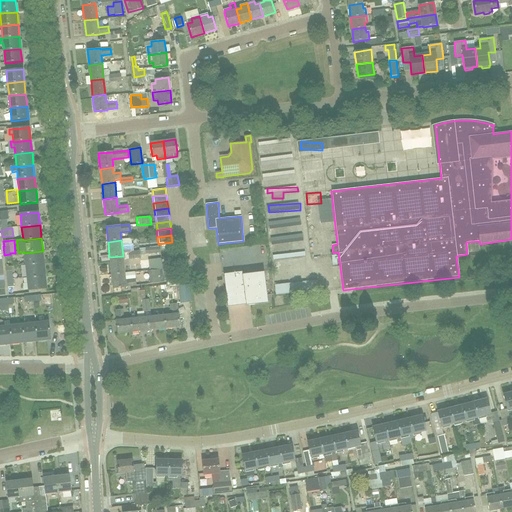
[(43,251),(24,253),(26,265),(44,263),(43,251)]
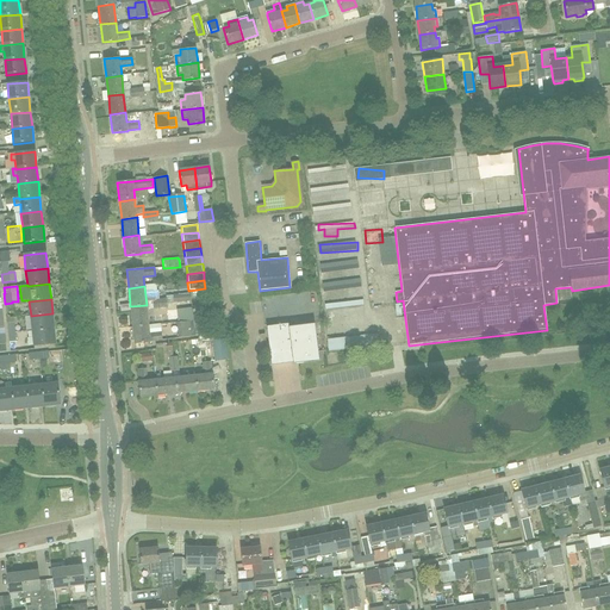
[(366,300),(328,305),(329,311),(366,306),(366,300)]
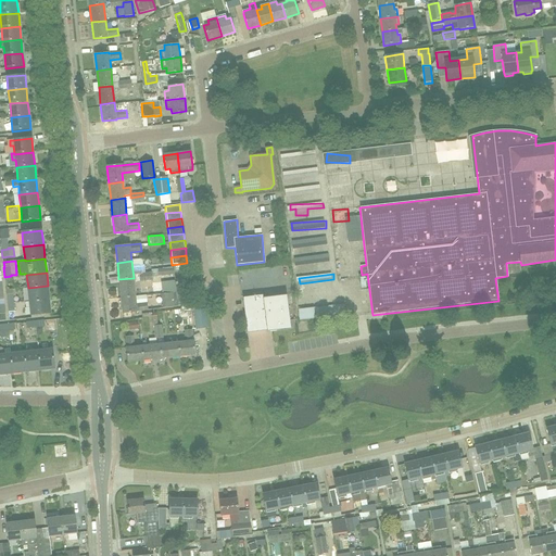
[(134,278),(118,279),(121,295),(135,294),(134,278)]
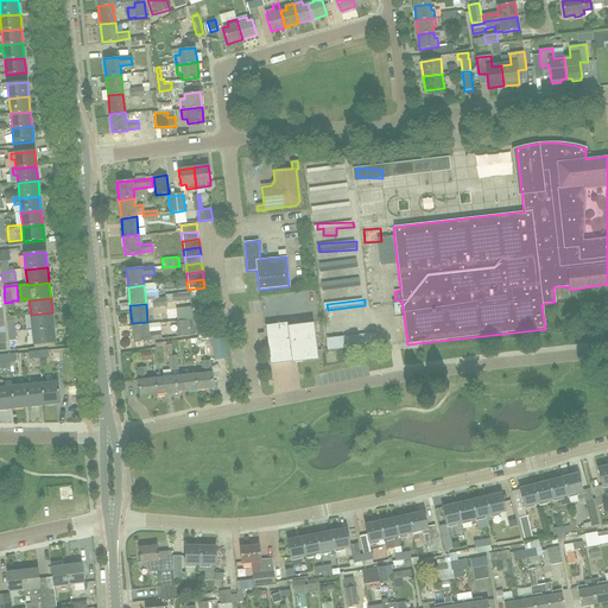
[(178,322),(192,320),(191,309),(191,308),(176,309),(178,322)]
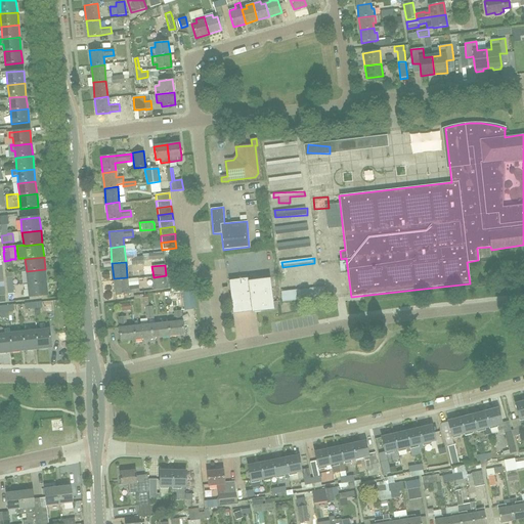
[(45,269),(27,271),(28,285),(46,282),(45,269)]
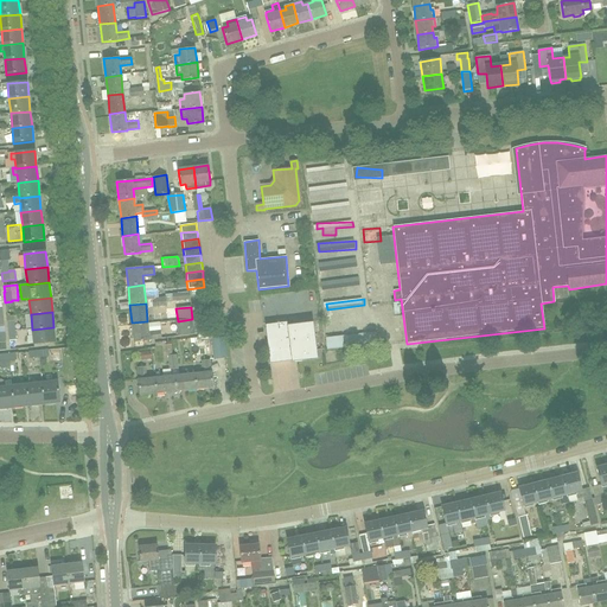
[(147,321),(132,323),(134,342),(149,340),(149,339),(161,338),(160,330),(148,331),(147,321)]
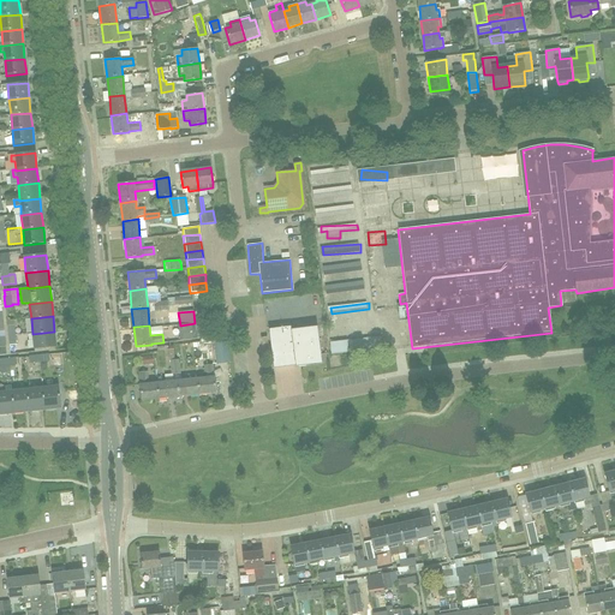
[(273,369),(299,365),(305,364),(321,363),(317,327),(293,330),(291,330),(290,327),(268,329),(269,333),(273,364),(273,369)]
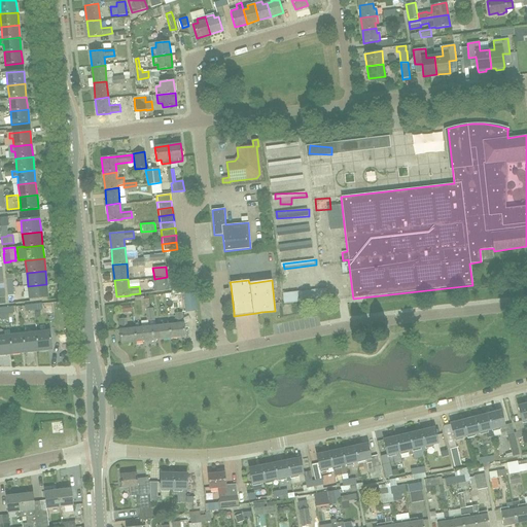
[(46,284),(28,286),(30,300),(48,297),(46,284)]
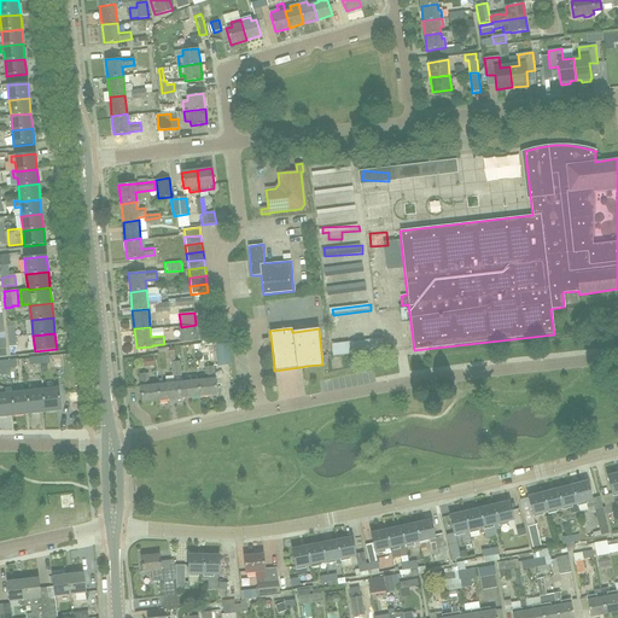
[(203,336),(204,345),(215,344),(214,336),(203,336)]
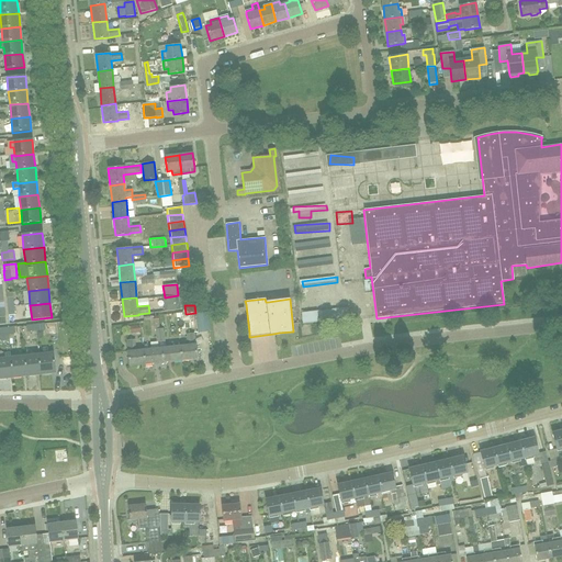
[(317,324),(316,311),(303,312),(304,325),(317,324)]
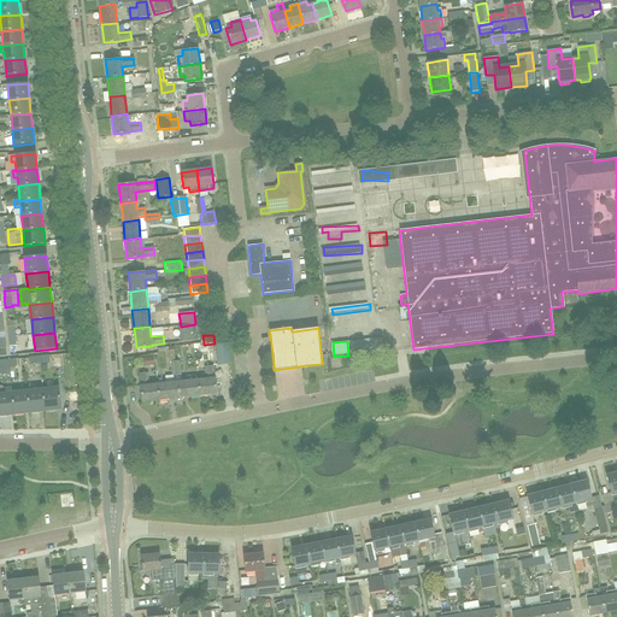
[(230,364),(229,344),(229,342),(216,345),(217,365),(230,364)]
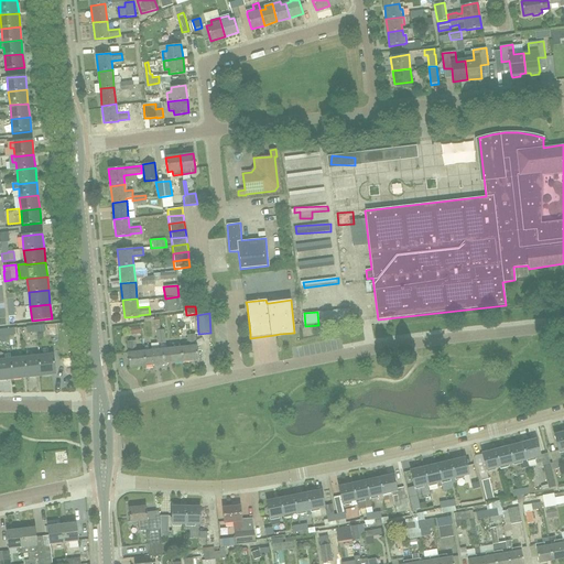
[(46,337),(45,326),(45,325),(26,327),(28,334),(36,333),(38,337),(46,337)]
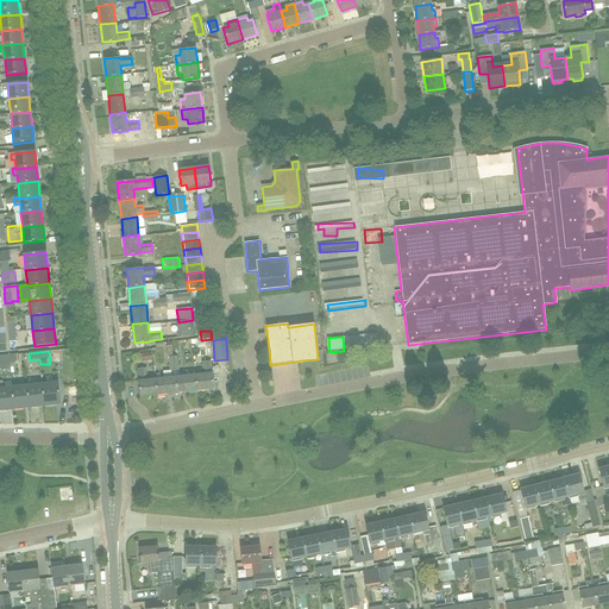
[(195,390),(214,388),(212,372),(211,374),(209,360),(201,362),(203,374),(193,375),(195,390)]
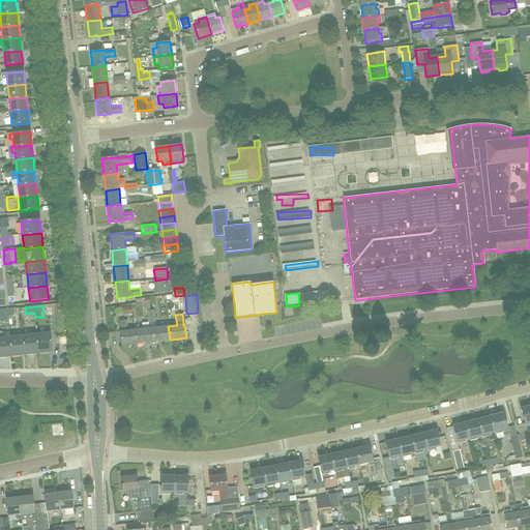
[(138,344),(137,330),(127,331),(126,321),(119,322),(121,333),(120,333),(122,346),(138,344)]
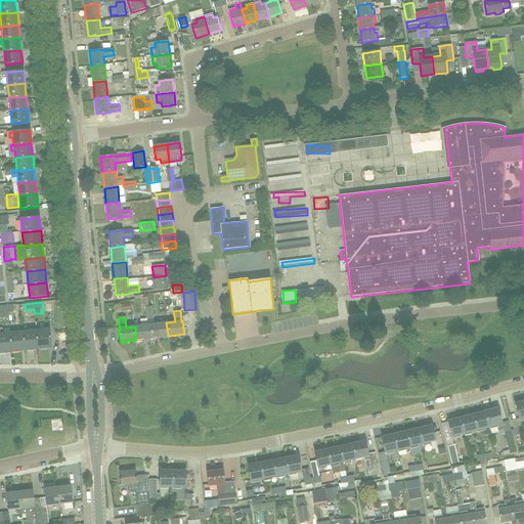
[(168,336),(166,322),(150,324),(153,338),(168,336)]
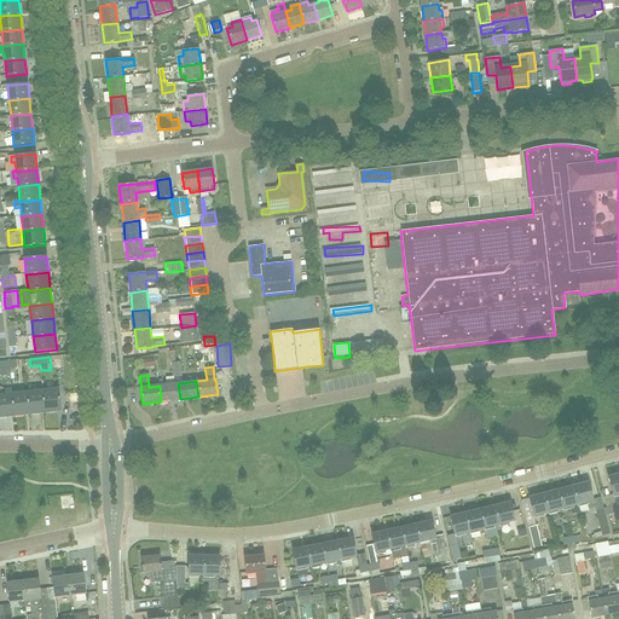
[(180,399),(178,383),(160,386),(161,401),(180,399)]
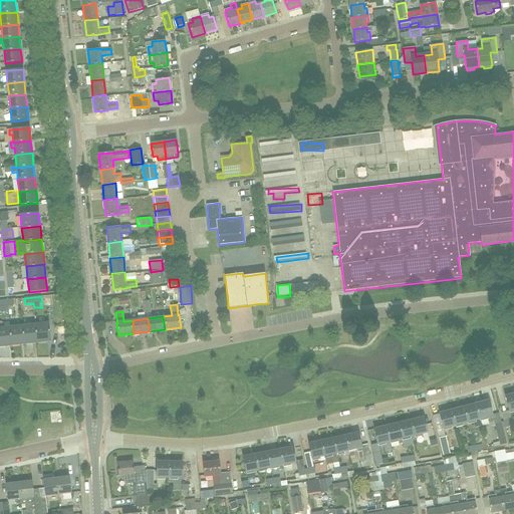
[(37,342),(50,341),(48,322),(35,324),(37,342)]
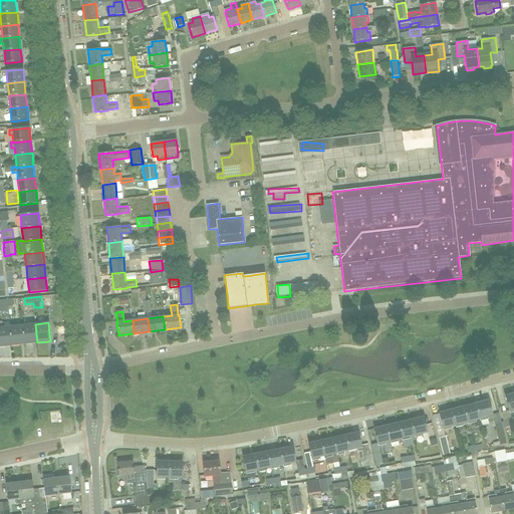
[(37,342),(35,324),(22,325),(24,343),(37,342)]
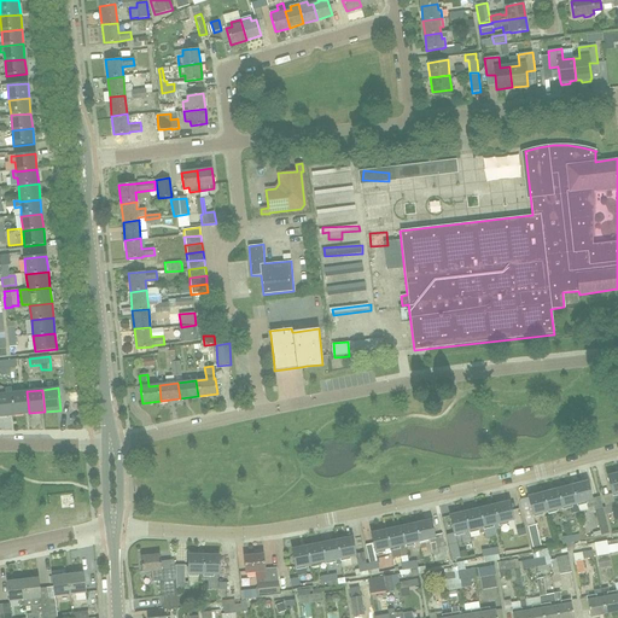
[(29,413),(27,391),(12,394),(15,415),(29,413)]
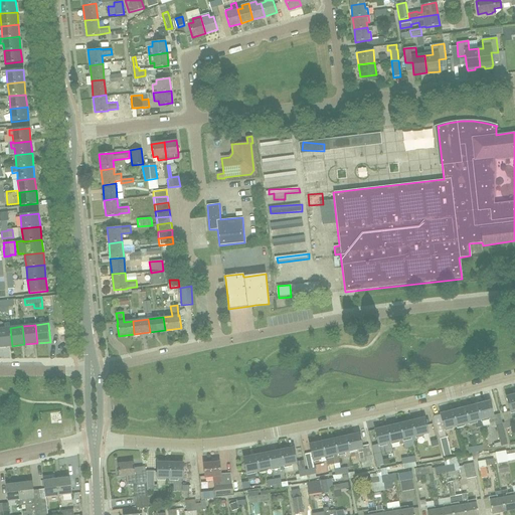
[(0,347),(12,346),(10,328),(0,328),(0,347)]
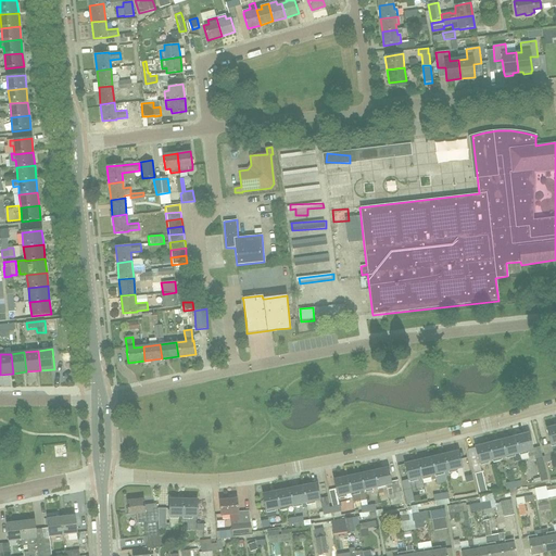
[(530,416),(517,418),(519,426),(532,424),(530,416)]
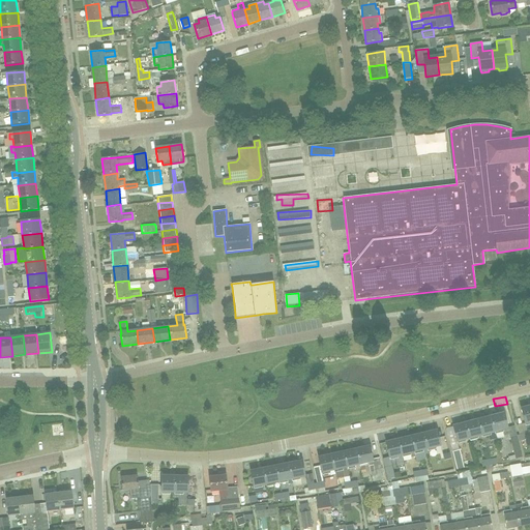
[(529,406),(521,409),(525,423),(525,422),(526,425),(529,424),(529,406)]
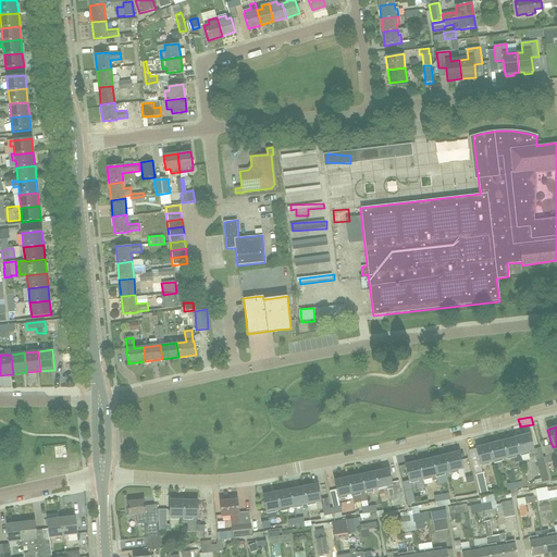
[(520,456),(529,454),(529,457),(535,455),(533,449),(530,434),(516,437),(520,456)]
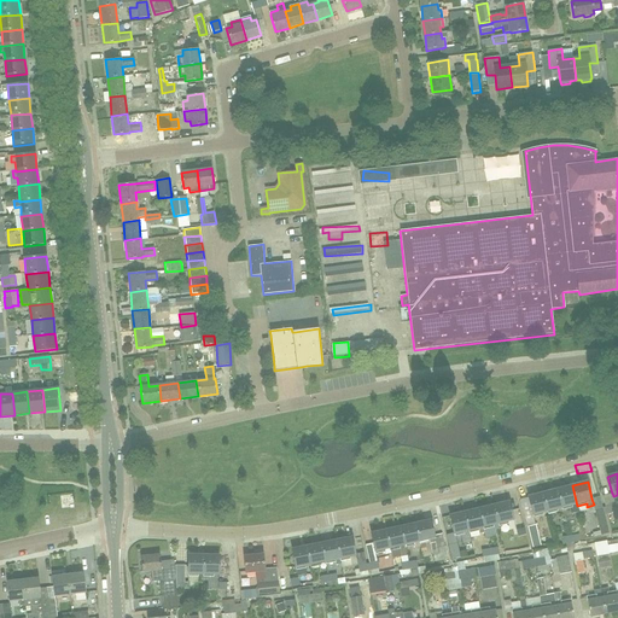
[(558,489),(563,509),(570,508),(571,514),(579,513),(577,506),(572,485),(558,489)]
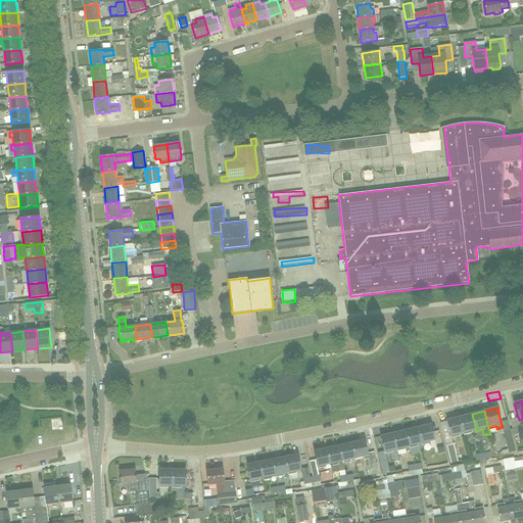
[(460,417),(464,434),(471,432),(472,435),(477,434),(476,431),(472,414),(460,417)]
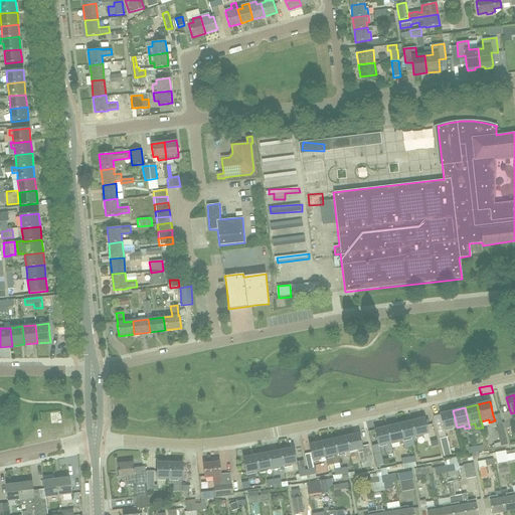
[(457,427),(453,410),(440,413),(444,428),(445,431),(453,428),(452,426),(456,425),(457,427)]
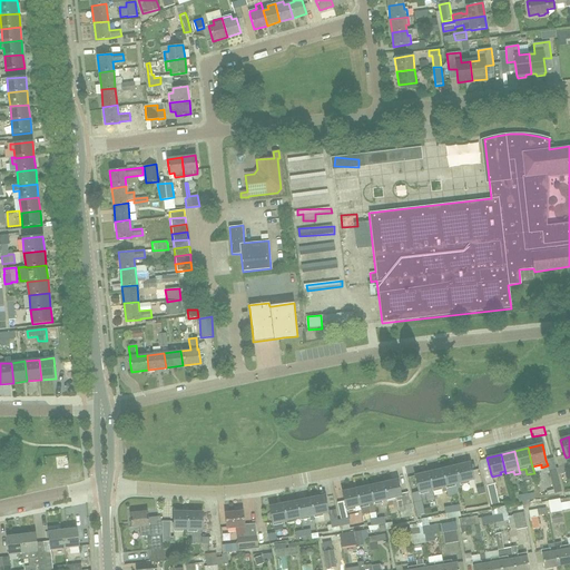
[(460,484),(469,483),(470,485),(475,484),(473,479),(470,462),(455,465),(460,484)]
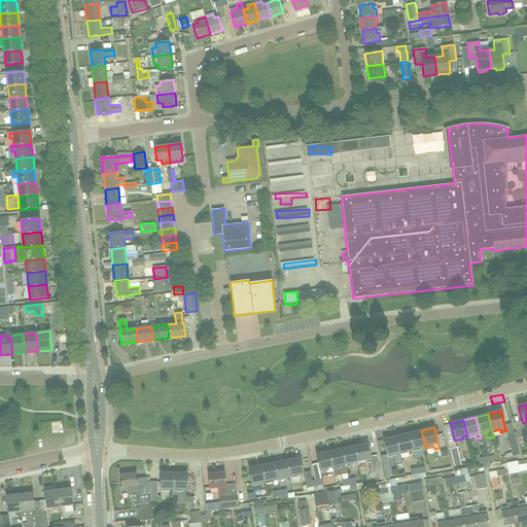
[(425,448),(421,430),(409,433),(413,451),(421,449),(420,447),(424,446),(425,449),(425,448)]
